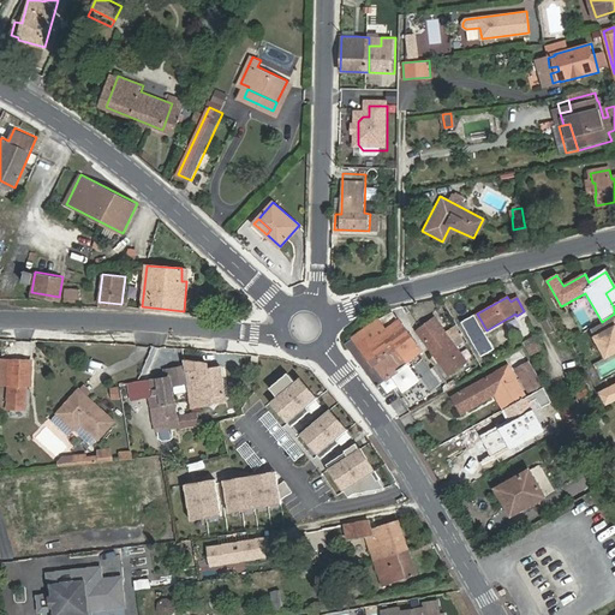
[(377,318),(352,336),(372,365),(375,364),(386,380),(381,383),(388,394),(396,388),(402,395),(425,378),(411,358),(421,352),(390,311),(377,318)]
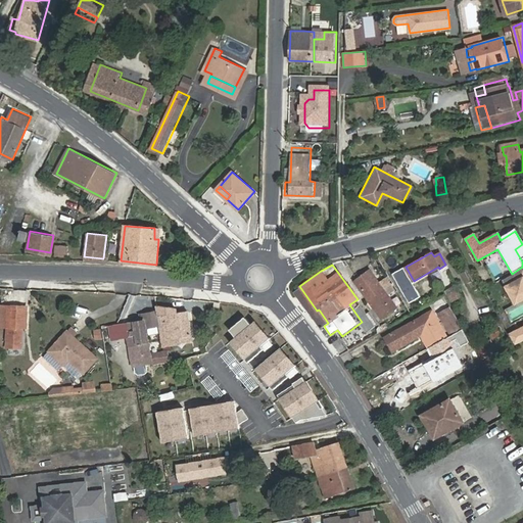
[(513,298),(522,292),(522,291),(522,267),(512,274),(512,275),(503,281),(513,298)]
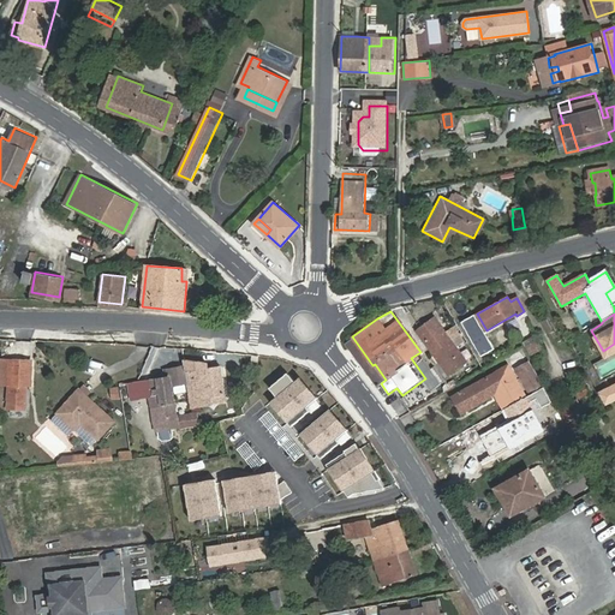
[(465,362),(434,318),(417,330),(448,375),(465,362)]
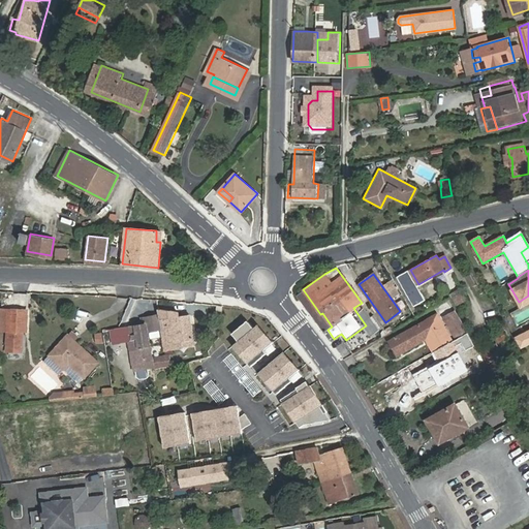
[(303,289),(300,284),(297,287),(294,289),(293,291),(293,292),(324,332),(328,330),(332,327),(322,313),(320,314),(303,289)]
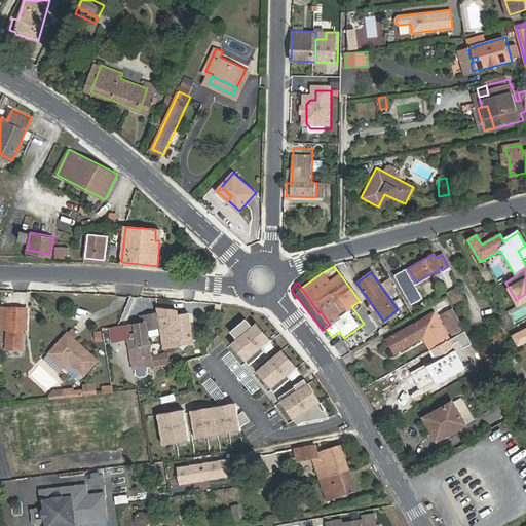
[(25,329),(25,308),(7,308),(7,328),(21,329),(25,329)]
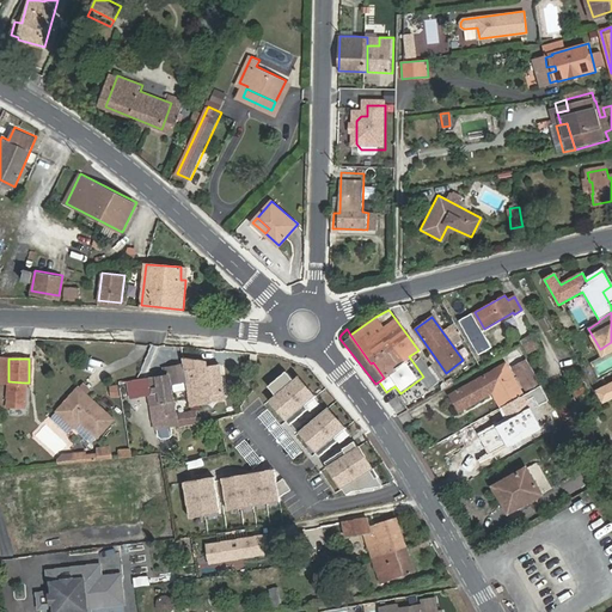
[(204,360),(181,359),(183,372),(189,372),(189,369),(206,367),(204,360)]
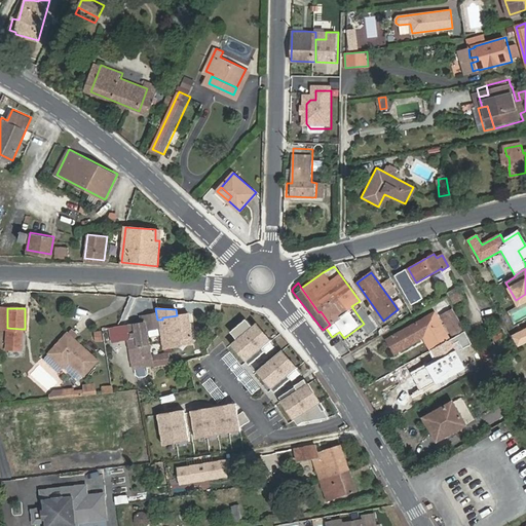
[(465,331),(453,310),(443,316),(450,330),(453,328),(457,336),(465,331)]
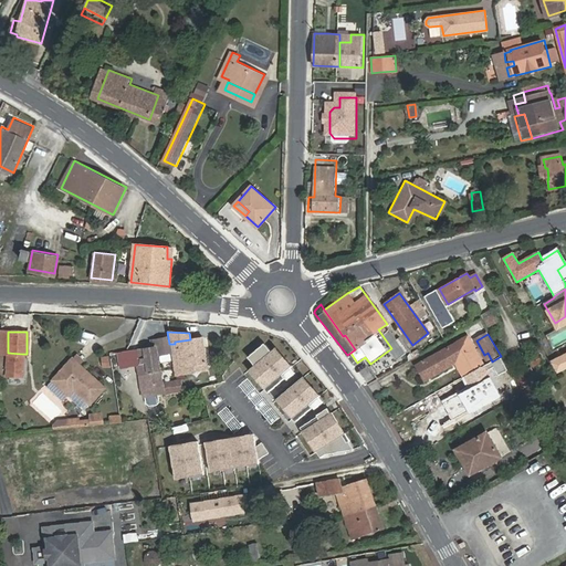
[(206,363),(202,337),(190,339),(175,342),(175,344),(169,344),(153,347),(144,348),(147,371),(150,394),(181,389),(179,379),(161,383),(157,354),(171,350),(175,374),(185,373),(184,366),(206,363)]
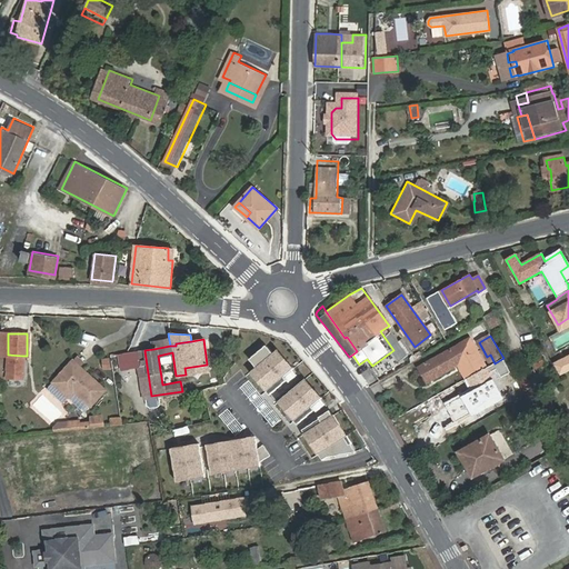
[(459,365),(467,379),(482,370),(487,368),(470,339),(418,369),(425,380),(457,361),(459,365)]
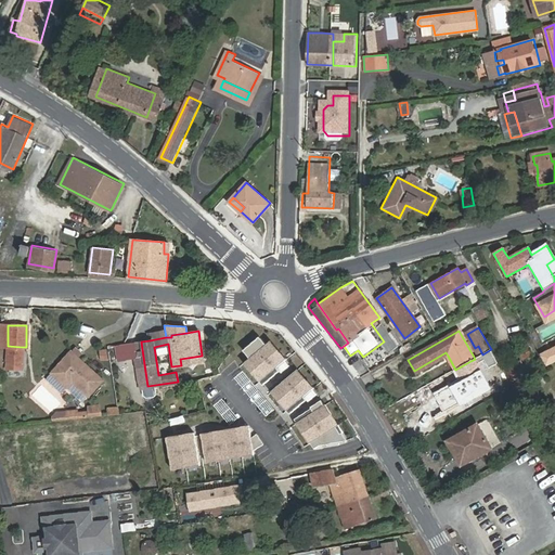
[(258,337),(243,350),(249,358),(243,363),(260,382),(286,358),(269,339),(265,344),(258,337)]
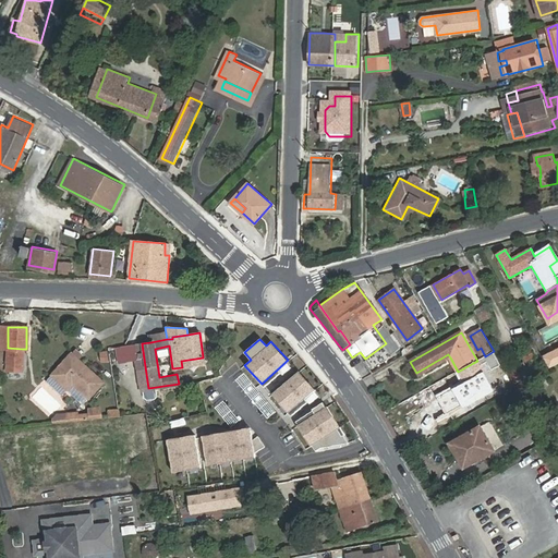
[(133,346),(136,367),(145,366),(142,343),(133,346)]
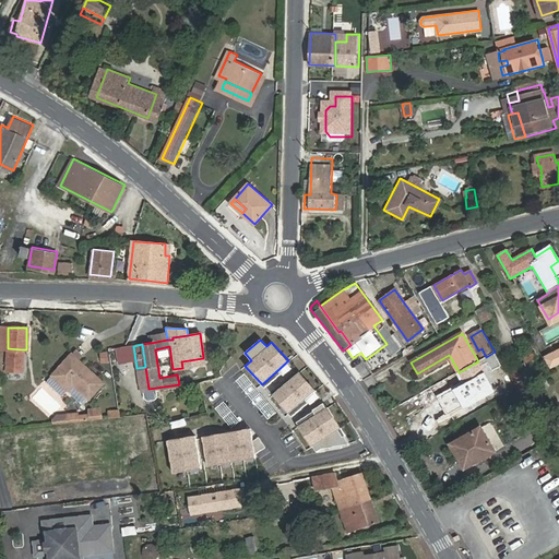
[(125,347),(126,353),(128,369),(137,368),(133,346),(125,347)]
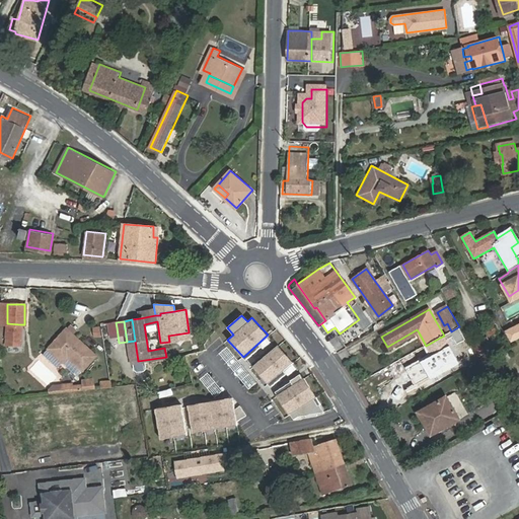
[(20,324),(7,323),(6,344),(20,345),(20,324)]
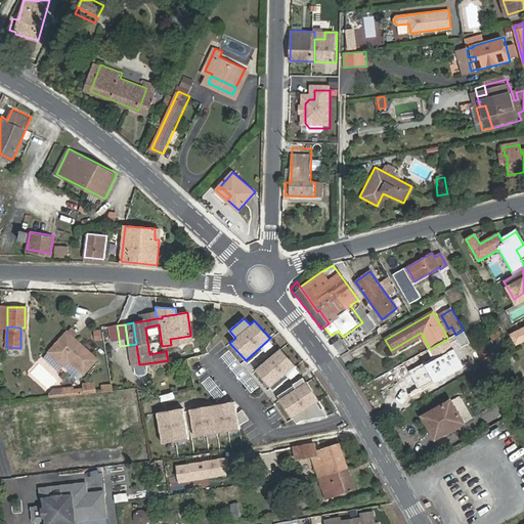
[(470,341),(464,330),(455,335),(454,335),(462,346),(470,341)]
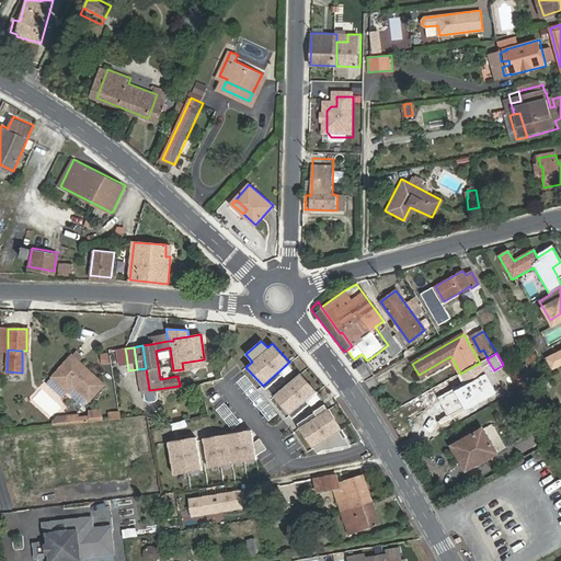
[(560,364),(560,353),(547,361),(552,369),(560,364)]
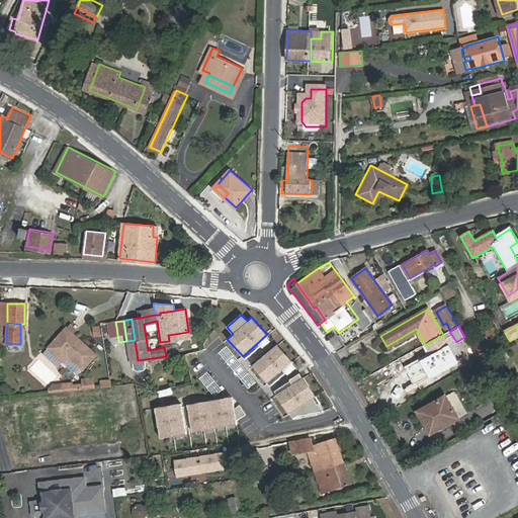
[(48,348),(62,361),(68,356),(82,368),(95,354),(65,328),(48,348)]
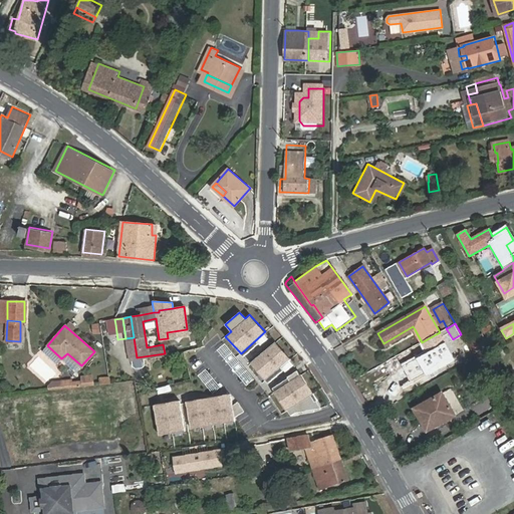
[(386,346),(415,329),(413,326),(383,343),(386,346)]
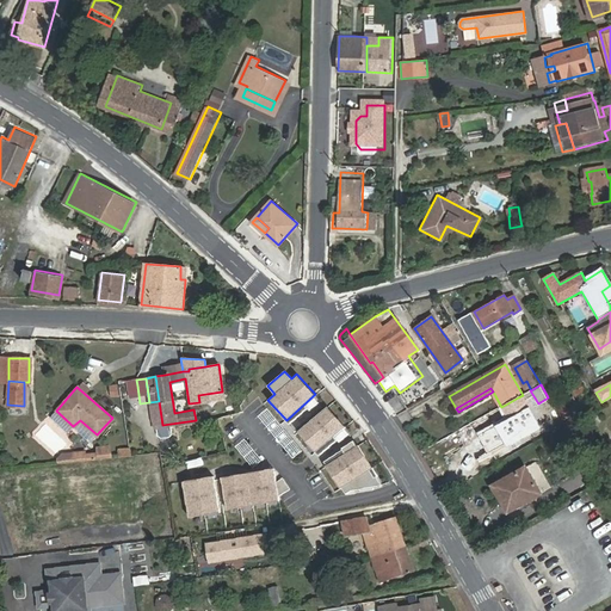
[(223,397),(222,392),(198,395),(199,402),(223,397)]
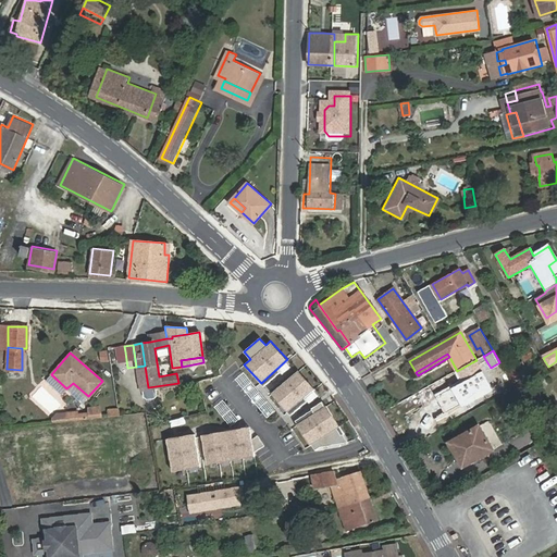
[(298,369),(268,394),(284,413),(314,388),(298,369)]
